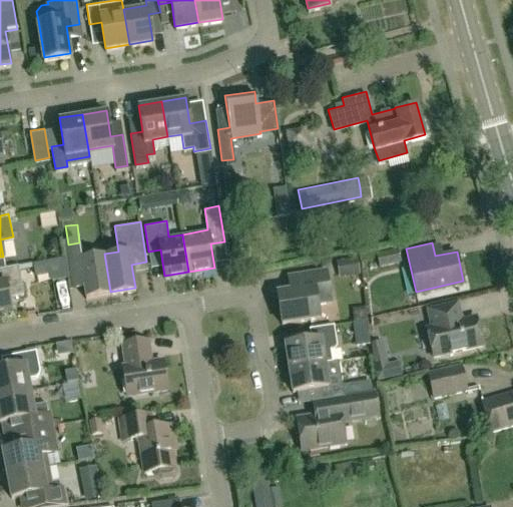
[(110,292),(104,254),(80,258),(78,245),(63,248),(67,272),(81,270),(85,296),(110,292)]
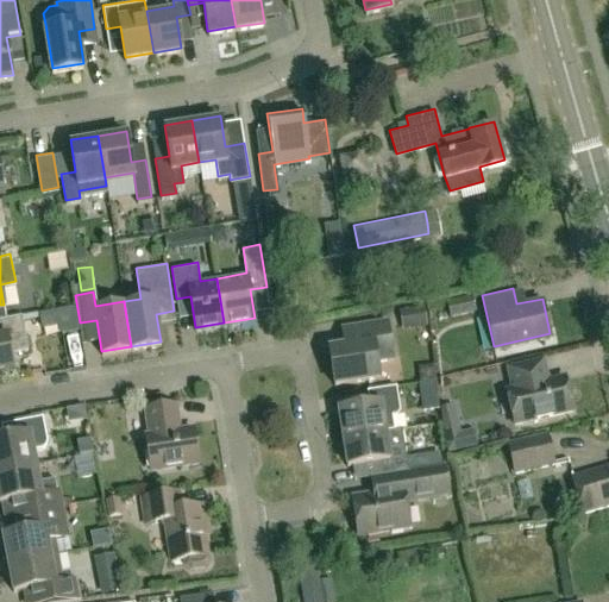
[(10,350),(27,346),(22,312),(0,315),(0,367),(13,364),(10,350)]
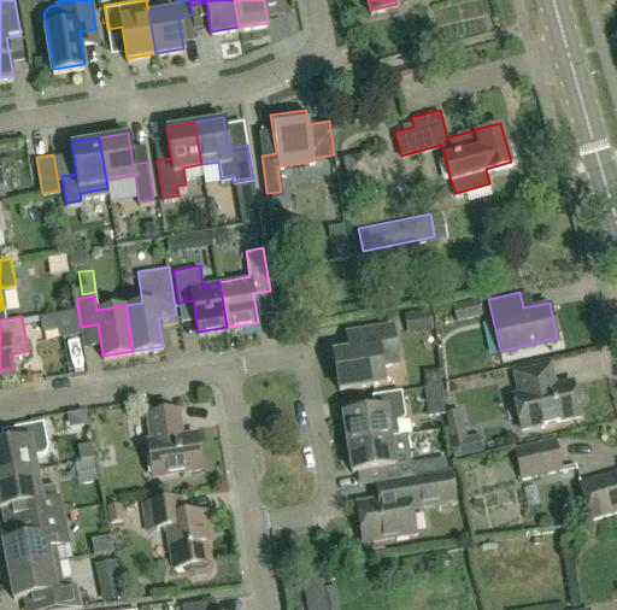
[(381,362),(398,359),(392,321),(358,327),(362,346),(333,350),(339,386),(383,379),(381,362)]
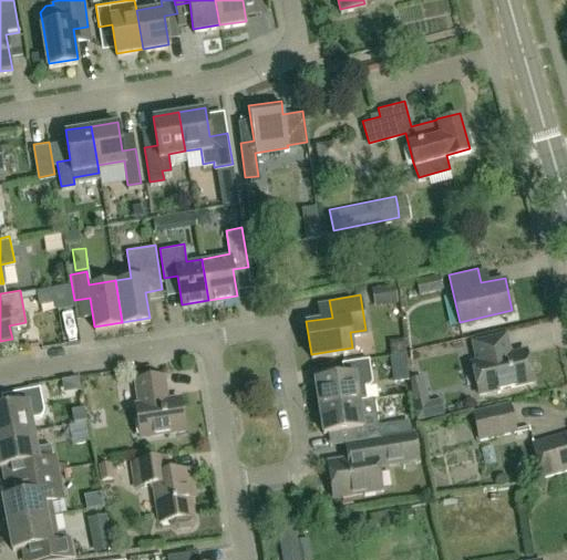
[(422,307),(410,310),(413,325),(426,322),(422,307)]
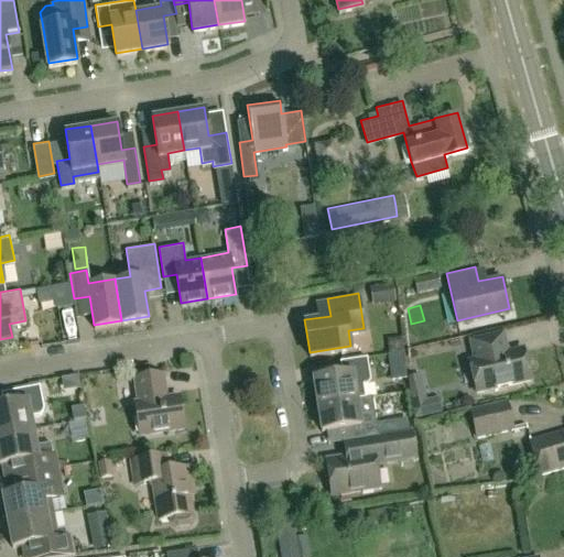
[(476,389),(530,377),(522,345),(507,349),(502,330),(470,337),(475,357),(469,358),(476,389)]
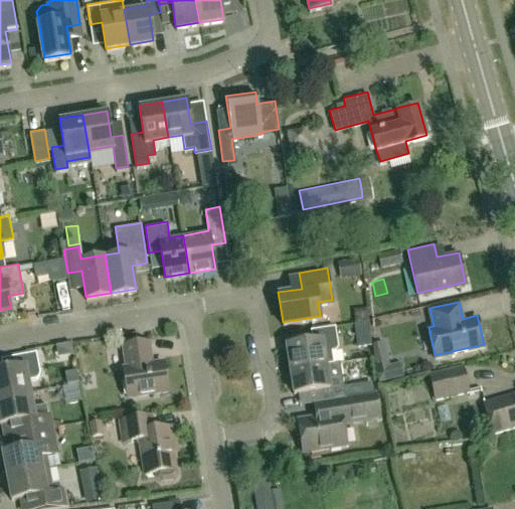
[(338,347),(336,336),(334,323),(310,327),(312,339),(286,343),(290,367),(325,361),(323,350),(338,347)]
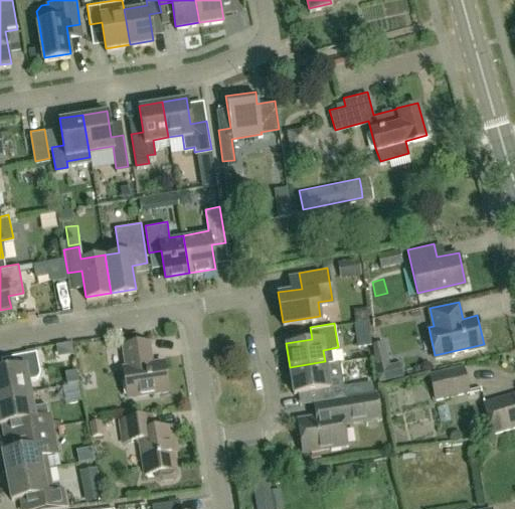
[(128,394),(167,388),(163,359),(151,361),(148,339),(123,343),(126,364),(123,365),(128,394)]
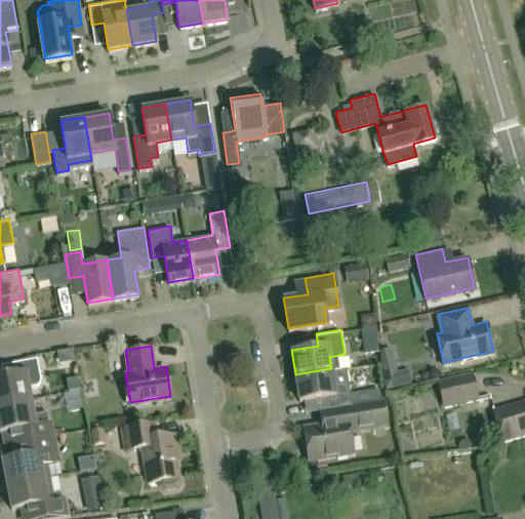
[(40,381),(40,378),(40,376),(36,356),(8,361),(5,362),(7,370),(4,374),(0,375),(0,402),(30,397),(28,386),(36,384),(37,384),(39,383),(40,381)]
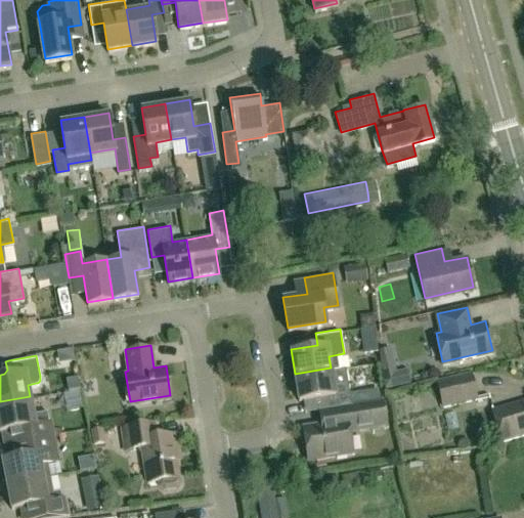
[(346,365),(331,368),(295,374),(298,398),(325,393),(326,405),(337,404),(352,401),(346,365)]
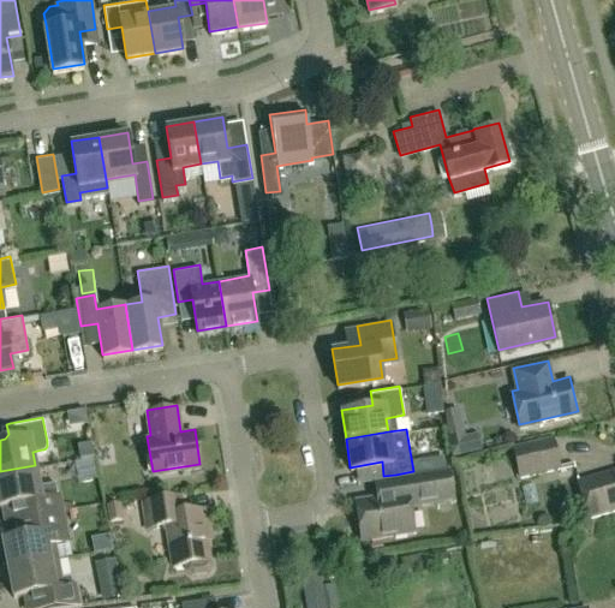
[(519,474),(559,464),(551,434),(513,443),(519,474)]
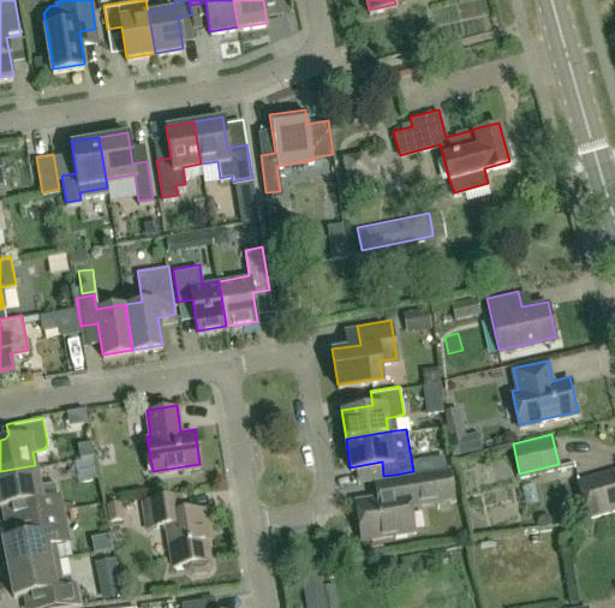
[(429,456),(431,469),(446,466),(443,453),(429,456)]
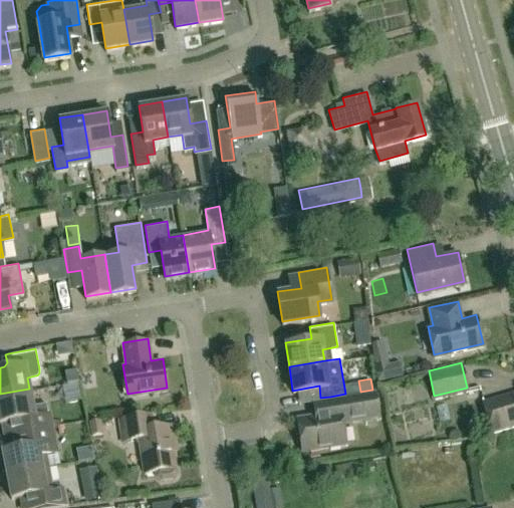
[(32,404),(29,389),(0,394),(0,421),(2,421),(5,433),(23,430),(50,425),(46,401),(32,404)]
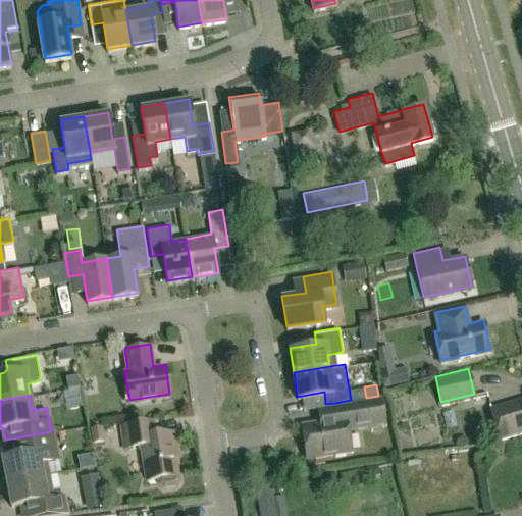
[(499,436),(521,429),(521,395),(489,405),(499,436)]
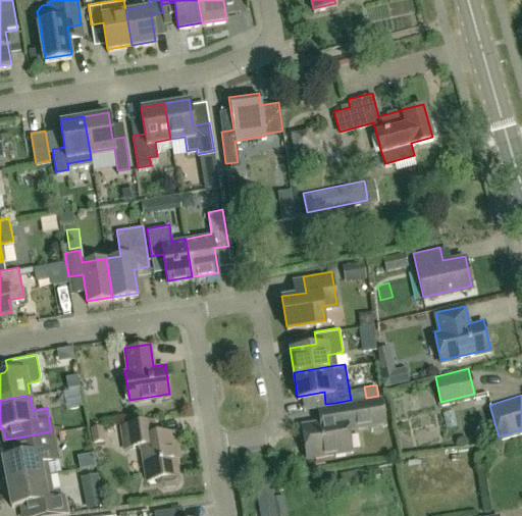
[(319,407),(321,420),(302,423),(307,455),(351,449),(348,425),(384,419),(381,397),(319,407)]
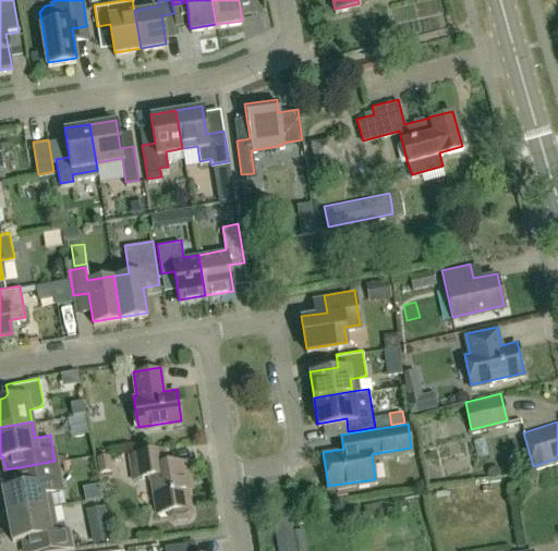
[(186,458),(160,463),(158,448),(130,453),(133,476),(150,473),(157,511),(190,505),(185,476),(190,475),(186,458)]
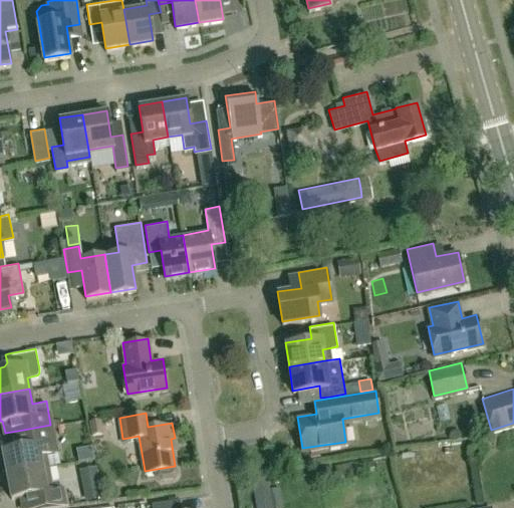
[(91,434),(103,432),(100,418),(88,420),(91,434)]
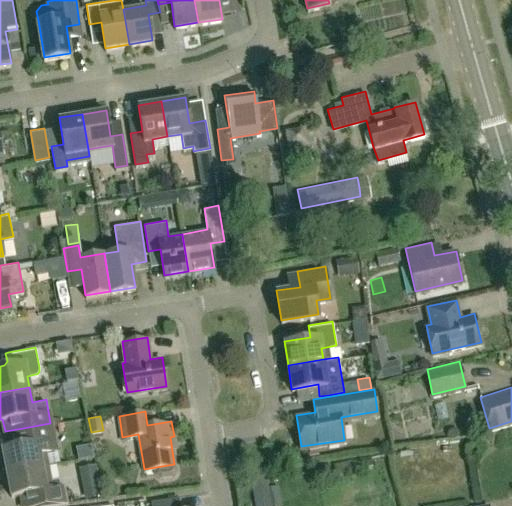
[(53,448),(51,438),(55,437),(52,422),(50,423),(23,428),(5,431),(7,446),(2,447),(2,450),(0,450),(0,458),(2,467),(5,466),(6,471),(42,464),(39,451),(53,448)]
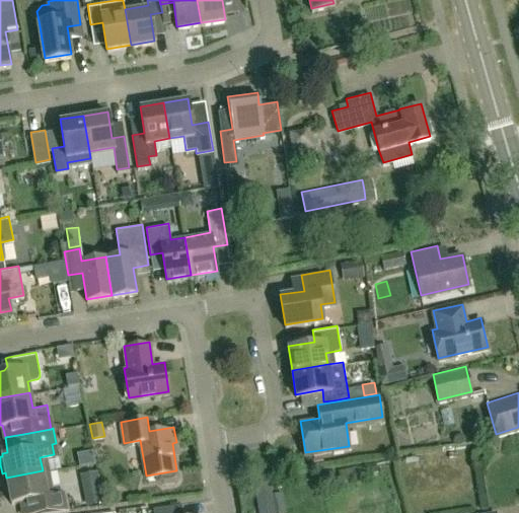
[(46,486),(43,470),(6,478),(11,501),(38,496),(41,511),(69,507),(66,490),(61,491),(60,483),(46,486)]
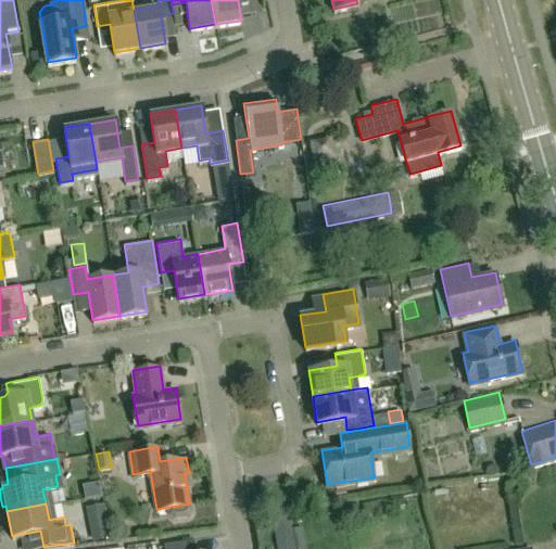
[(351,533),(352,546),(370,545),(369,532),(351,533)]
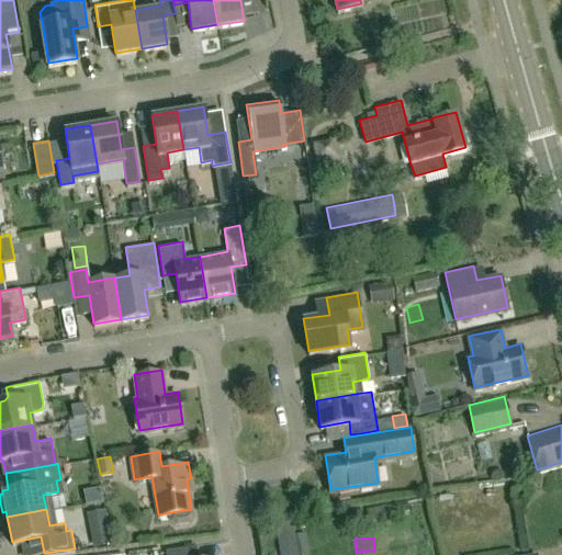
[(197,554),(195,543),(165,547),(166,554),(197,554)]
